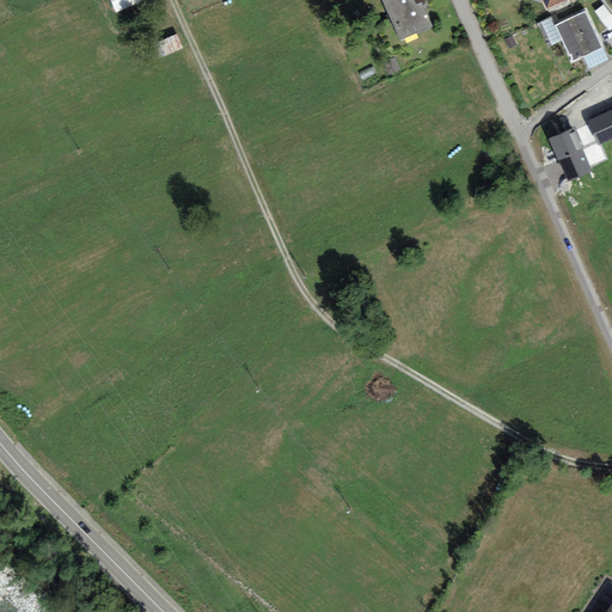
[(414,8),(409,0),(381,0),(399,42),(429,29),(418,6),(414,8)]
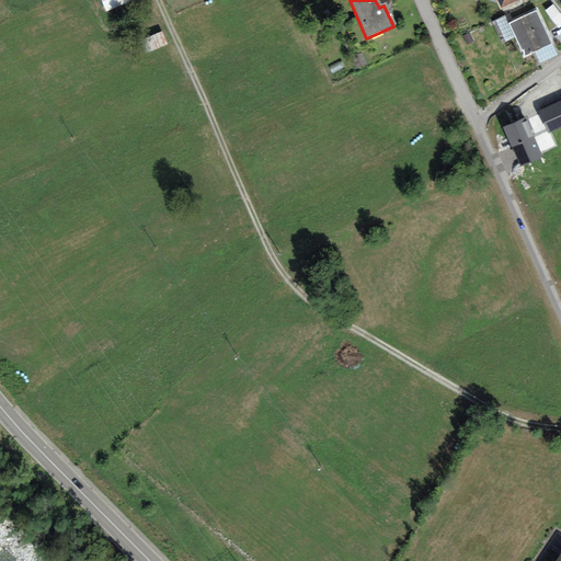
[(550,45),(535,12),(507,25),(523,57),(550,45)]
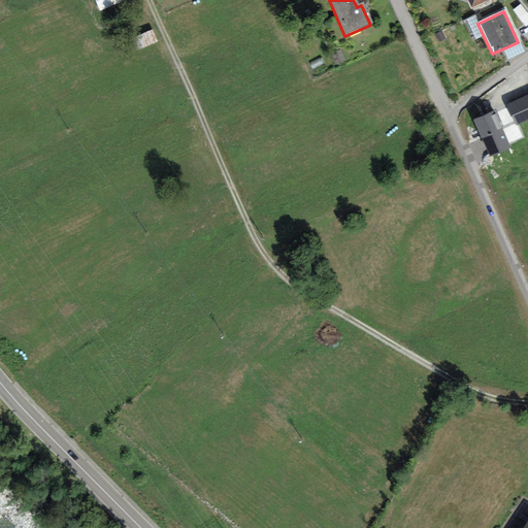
[(153,31),(133,39),(138,52),(158,43),(153,31)]
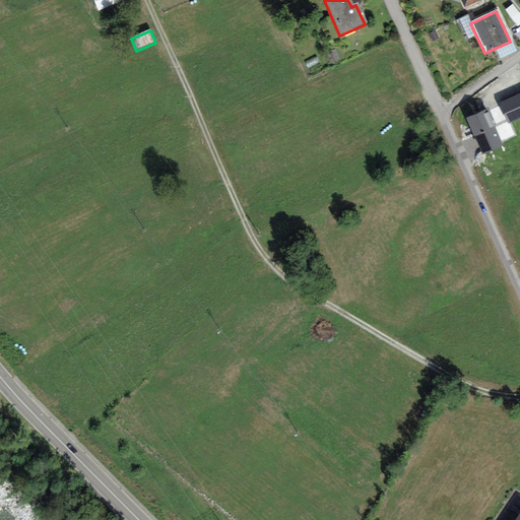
[(519,95),(501,105),(511,127),(519,123),(519,95)]
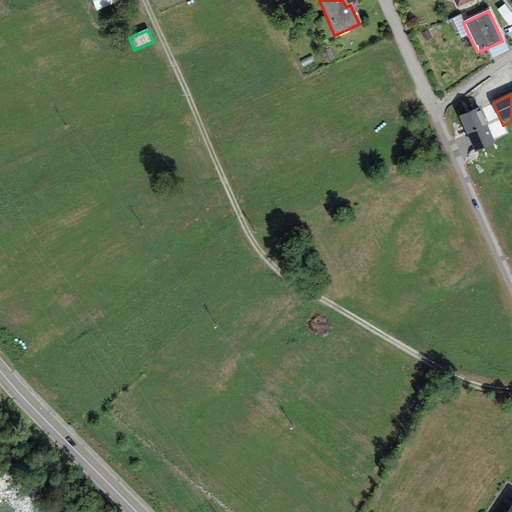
[(498,145),(481,109),(460,119),(477,155),(498,145)]
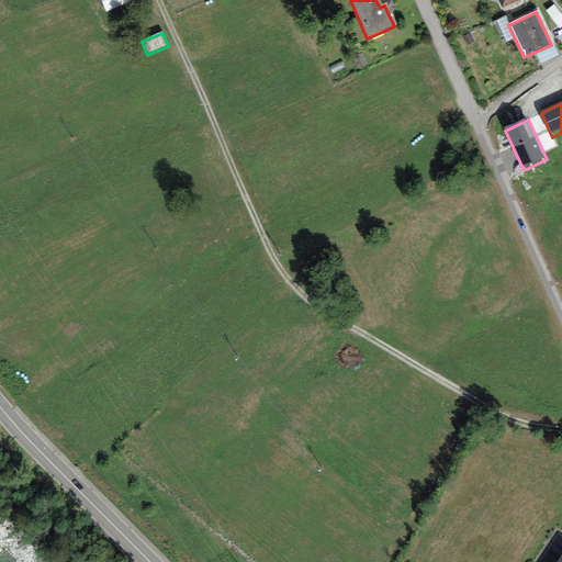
All buildings are outlined.
